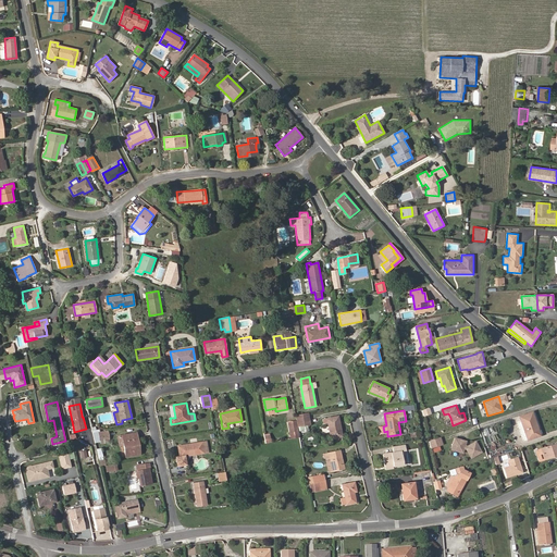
[(541,435),(532,411),(519,417),(527,441),(541,435)]
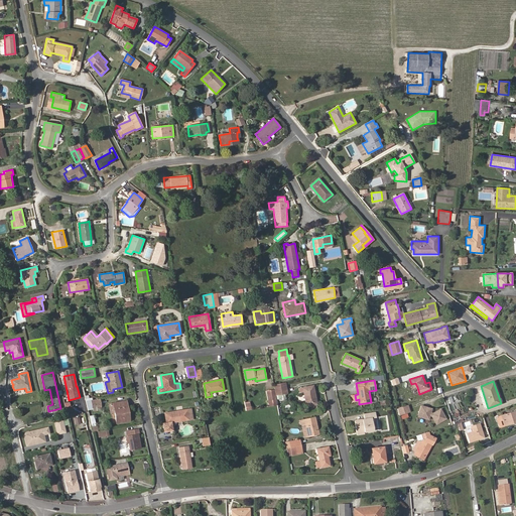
[(287,393),(285,382),(274,384),(275,394),(287,393)]
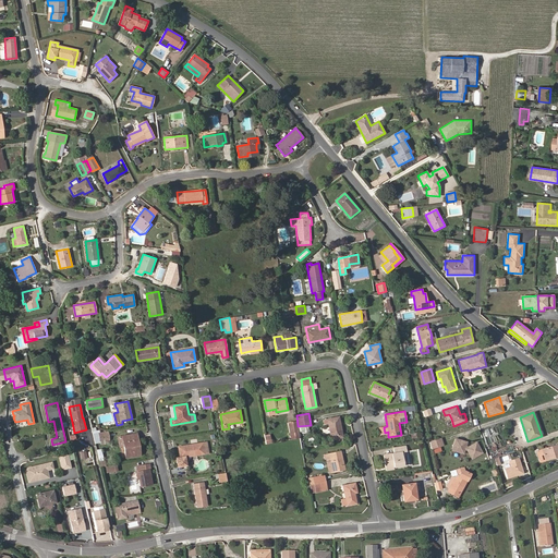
[(343,437),(340,425),(338,426),(336,417),(327,419),(327,420),(324,421),(325,424),(328,423),(331,439),(343,437)]
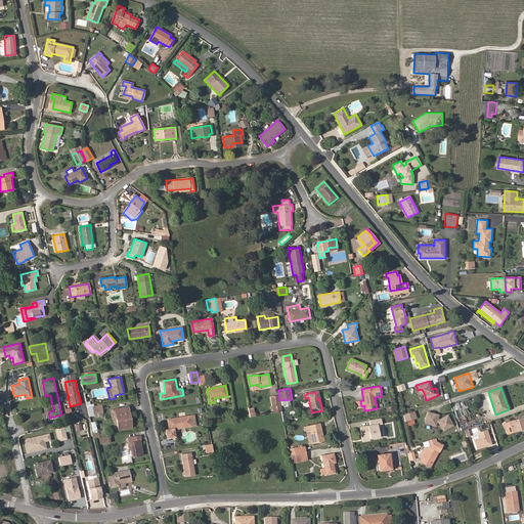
[(281,411),(278,395),(270,397),(273,412),(281,411)]
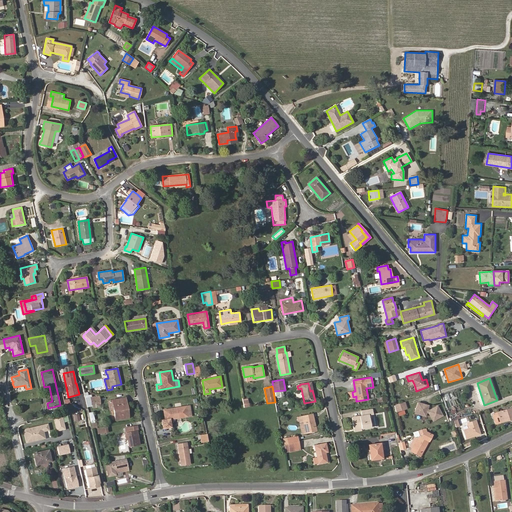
[(100,404),(99,396),(85,398),(87,406),(92,405),(100,404)]
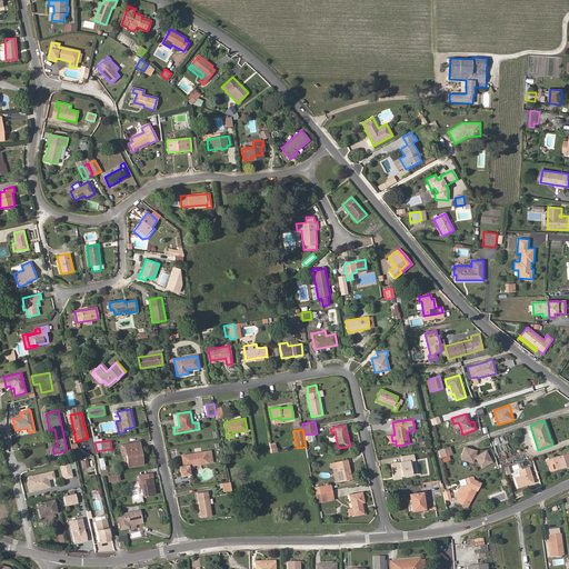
[(145,465),(140,441),(120,445),(122,456),(126,455),(128,467),(145,465)]
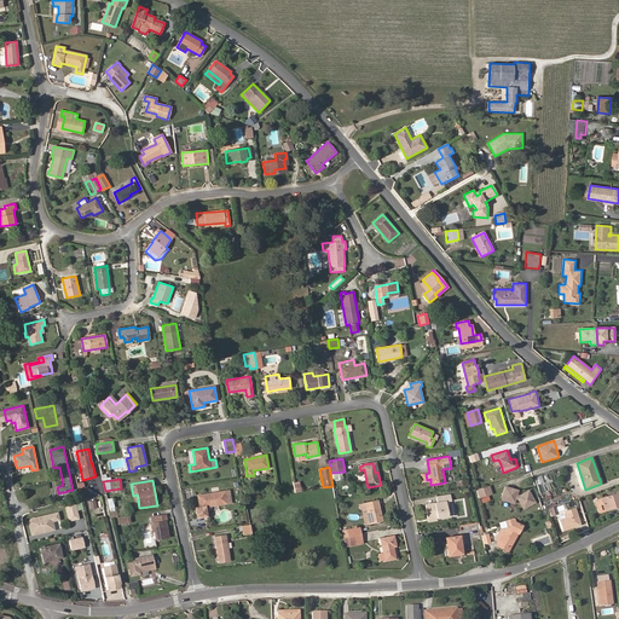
[(476,490),(480,498),(481,498),(489,496),(493,495),(490,485),(476,490)]
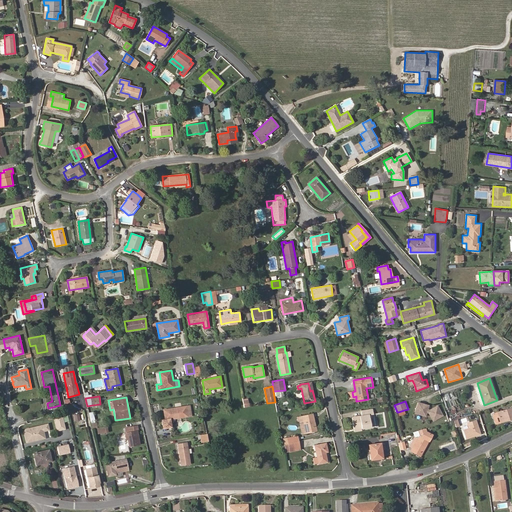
[(433,422),(444,416),(438,405),(430,409),(428,409),(430,405),(417,401),(414,414),(426,417),(427,413),(428,413),(433,422)]
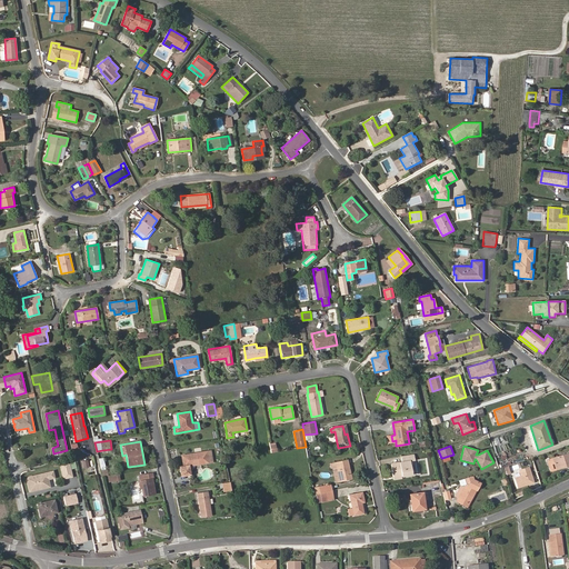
[(209,462),(207,451),(181,456),(183,466),(179,467),(181,476),(190,475),(189,466),(209,462)]
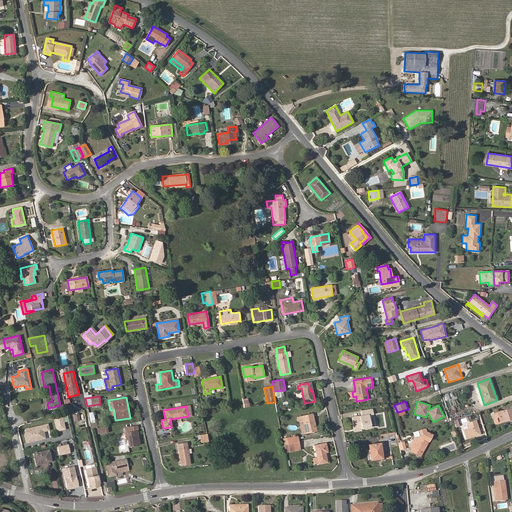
[(508,421),(511,419),(511,406),(496,412),(500,423),(507,420),(508,421)]
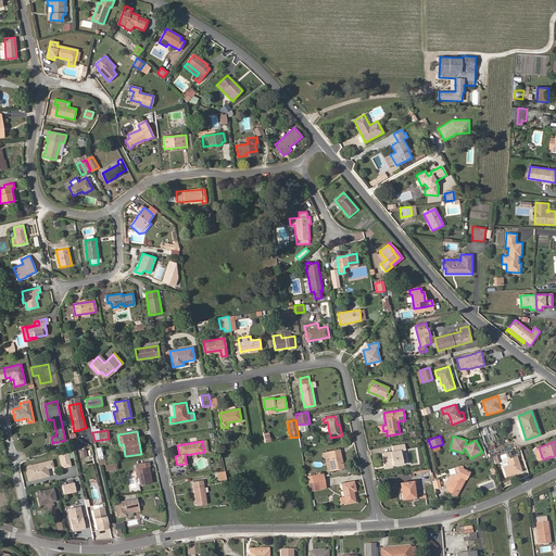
[(402,464),(400,451),(405,450),(404,444),(392,446),(392,452),(382,453),(383,465),(392,464),(392,466),(402,464)]
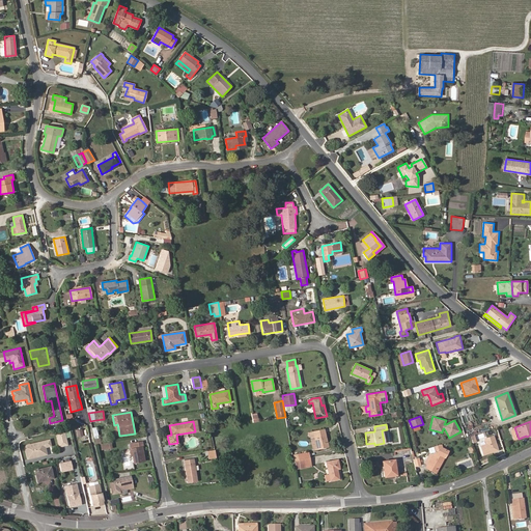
[(519,439),(514,427),(510,428),(514,441),(527,437),(526,436),(519,439)]
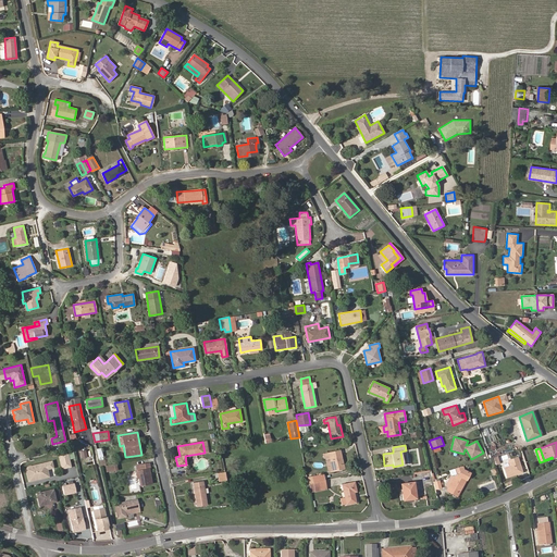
[(345,469),(341,449),(323,454),(324,458),(325,458),(330,457),(333,471),(345,469)]
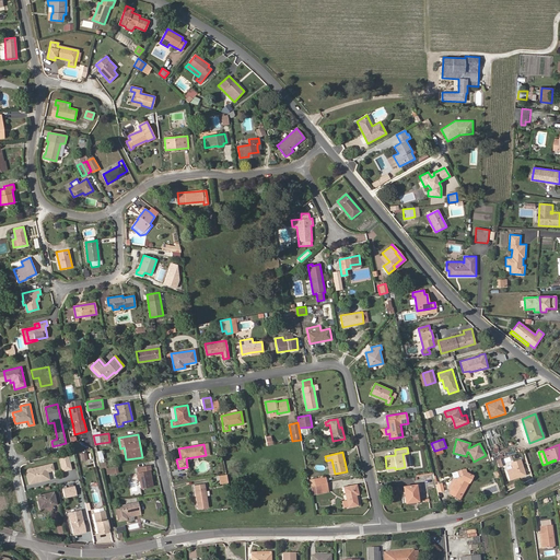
[(68,454),(59,456),(63,470),(71,469),(68,454)]
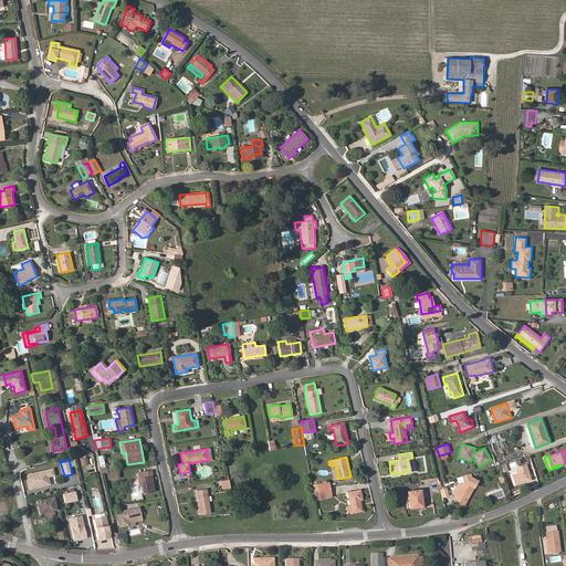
[(532,480),(526,463),(515,468),(517,473),(511,475),(515,486),(532,480)]
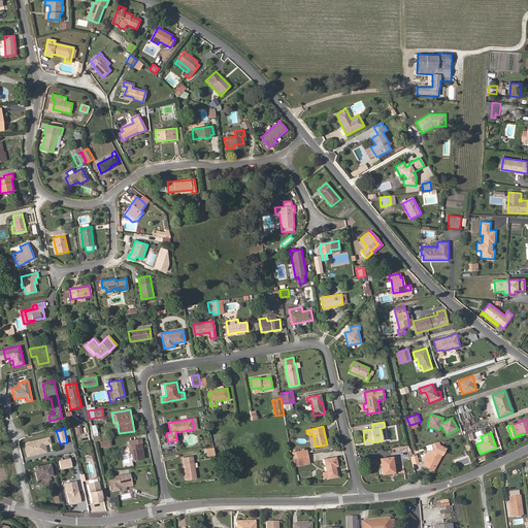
[(26,442),(25,446),(27,456),(38,454),(38,452),(40,451),(41,453),(46,452),(44,444),(51,443),(48,437),(26,442)]
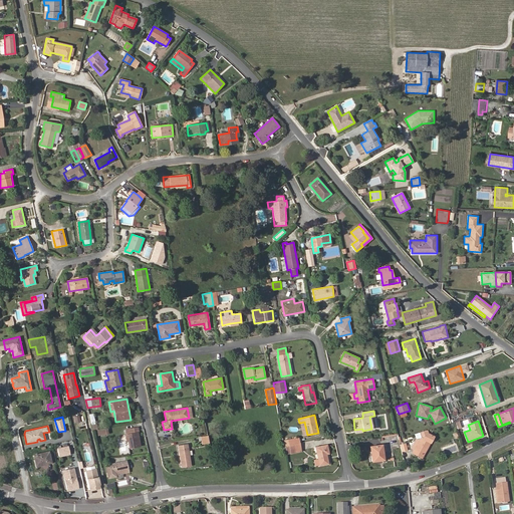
[(140,446),(138,433),(139,432),(138,428),(125,430),(126,435),(127,441),(129,448),(140,446)]
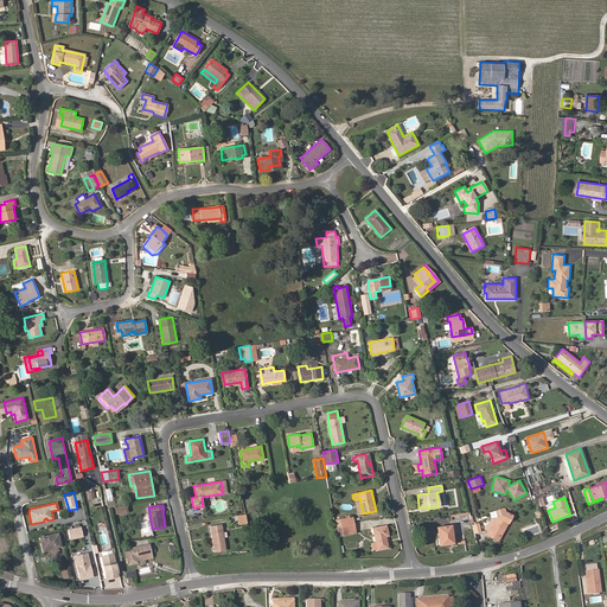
[(500,537),(512,515),(506,512),(505,508),(490,512),(491,517),(492,517),(485,529),(489,531),(487,535),(491,536),(492,534),(500,537)]
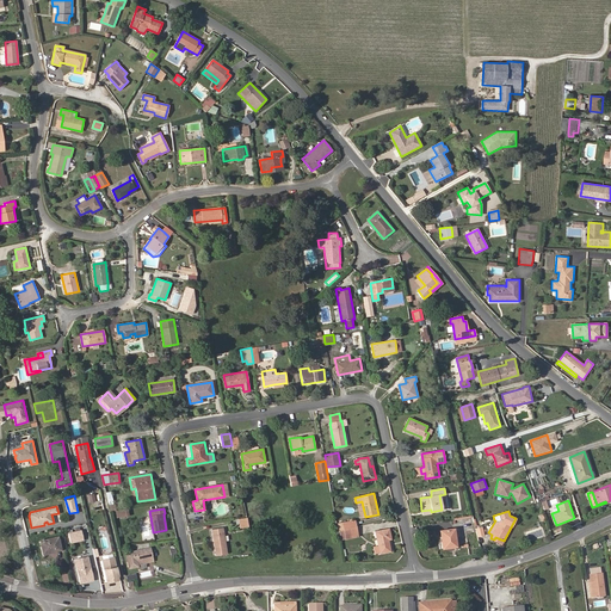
[(248,526),(247,517),(239,519),(240,528),(248,526)]
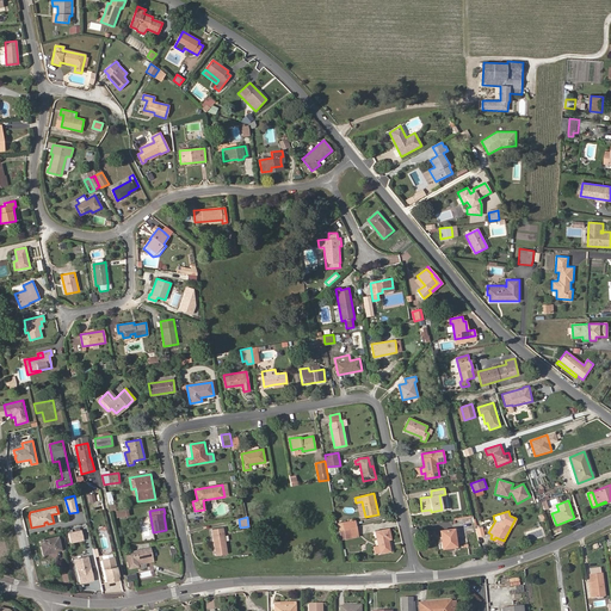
[(358,536),(356,526),(344,529),(339,530),(341,539),(358,536)]
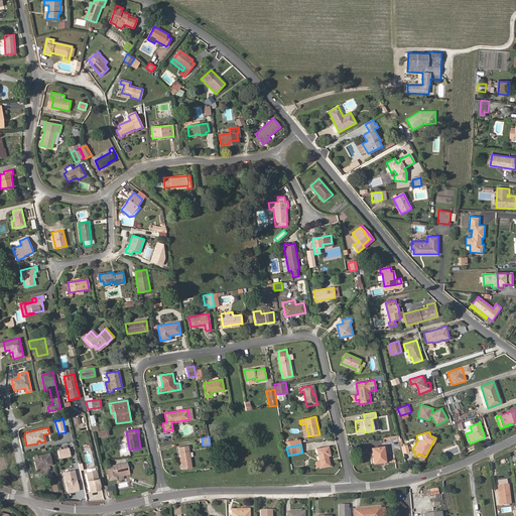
[(191,468),(188,445),(178,446),(181,469),(191,468)]
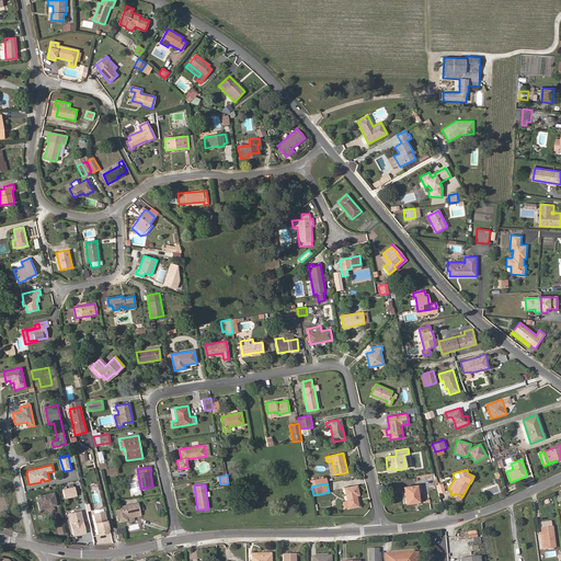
[(358,506),(356,495),(358,495),(357,485),(344,488),(347,501),(343,502),(344,508),(348,507),(358,506)]
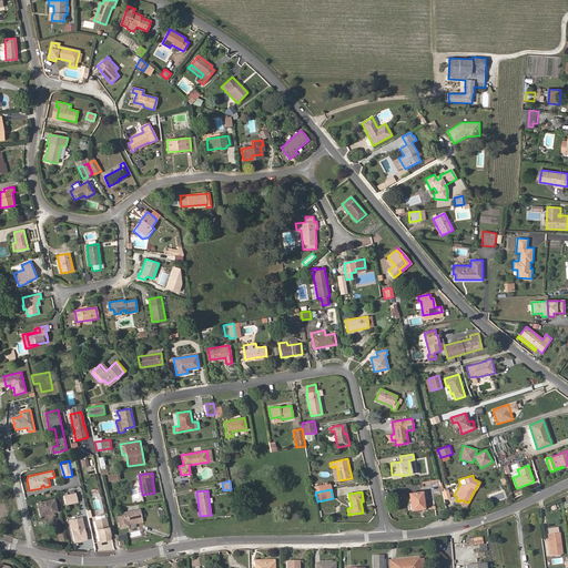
[(424,508),(422,492),(408,494),(409,499),(406,499),(408,510),(424,508)]
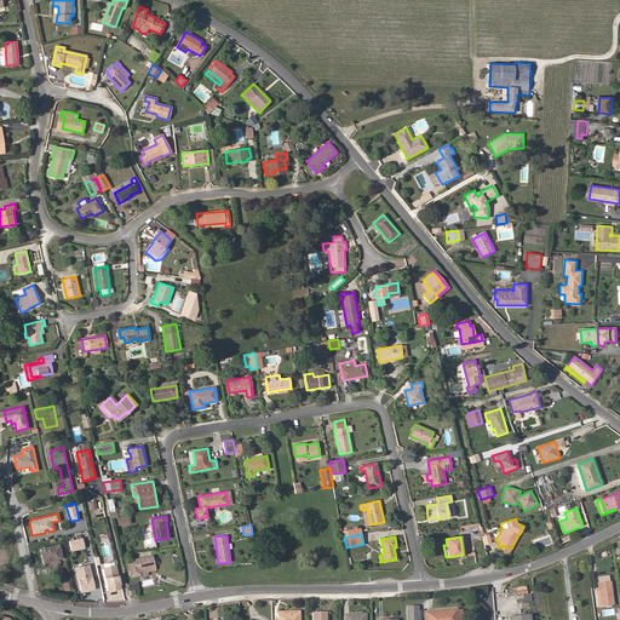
[(85,549),(82,538),(69,541),(72,552),(85,549)]
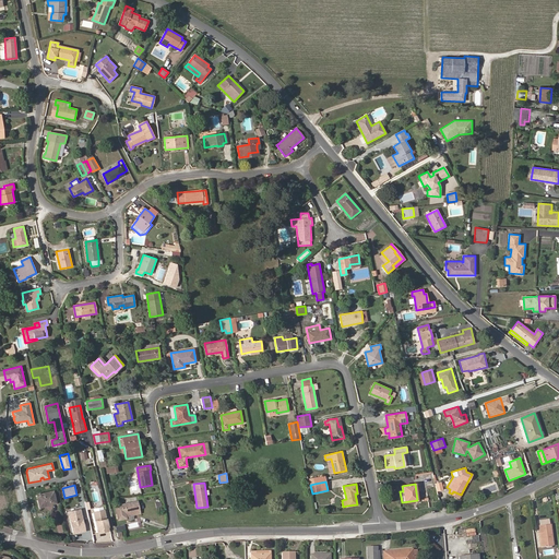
[(56,502),(52,490),(36,495),(39,507),(56,502)]
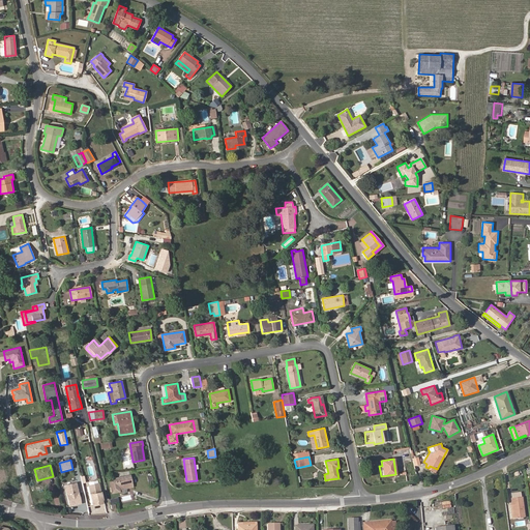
[(131,482),(130,475),(109,479),(112,493),(120,491),(119,490),(118,486),(131,482)]
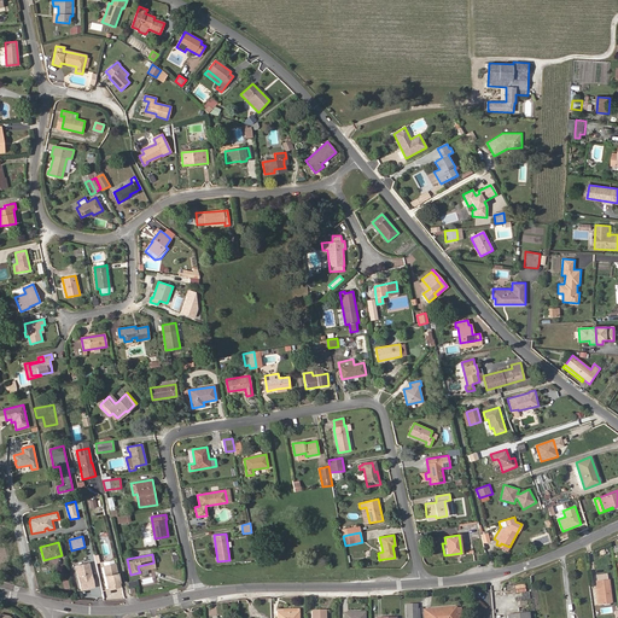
[(103,566),(109,589),(122,586),(116,563),(103,566)]
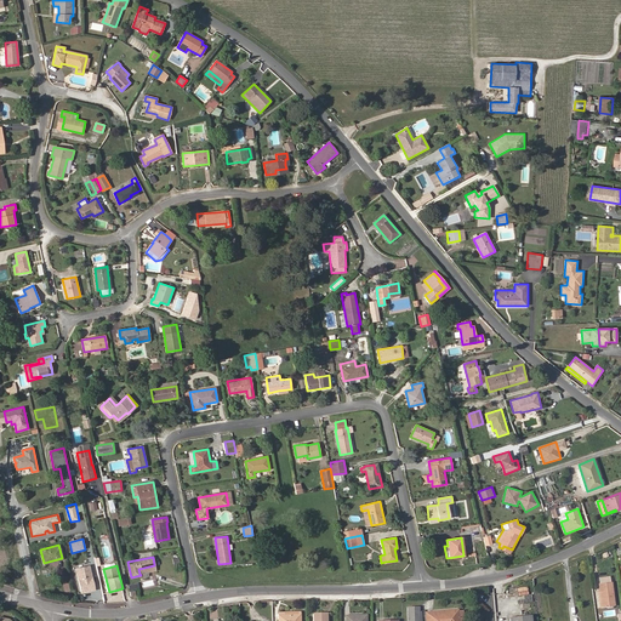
[(77,569),(81,593),(95,591),(93,581),(91,582),(91,580),(92,579),(91,573),(86,574),(85,568),(77,569)]
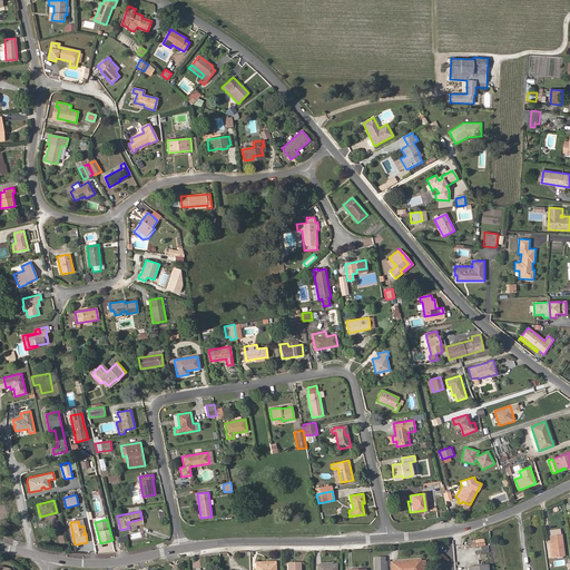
[(563,557),(561,534),(560,534),(550,537),(550,541),(552,558),(563,557)]
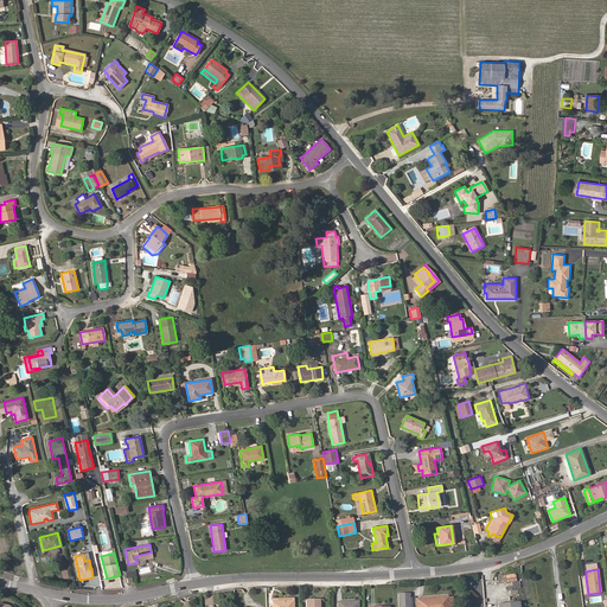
[(409,606),(409,598),(409,593),(398,594),(397,606),(409,606)]
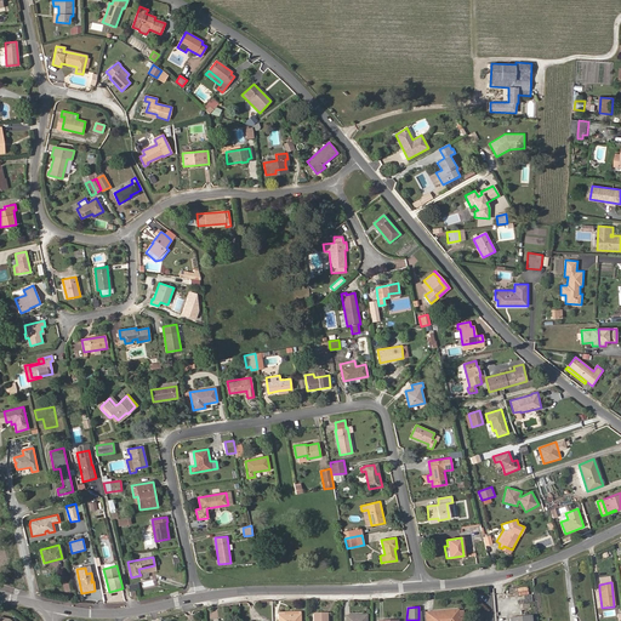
[(457,620),(457,610),(426,614),(426,620),(457,620)]
